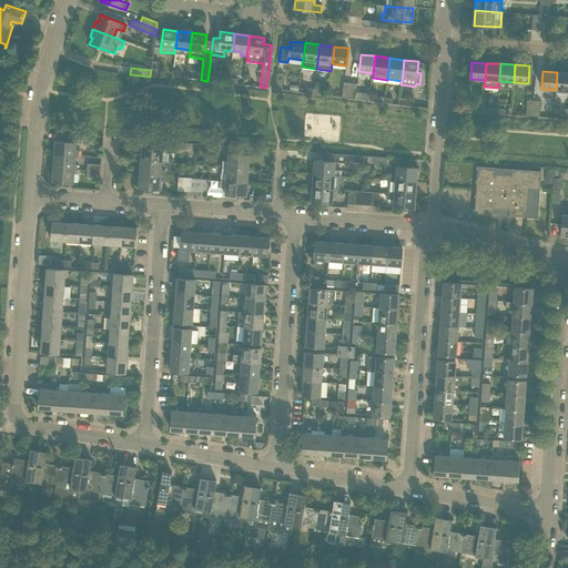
[(567,72),(557,72),(556,90),(556,93),(567,93),(567,72)]
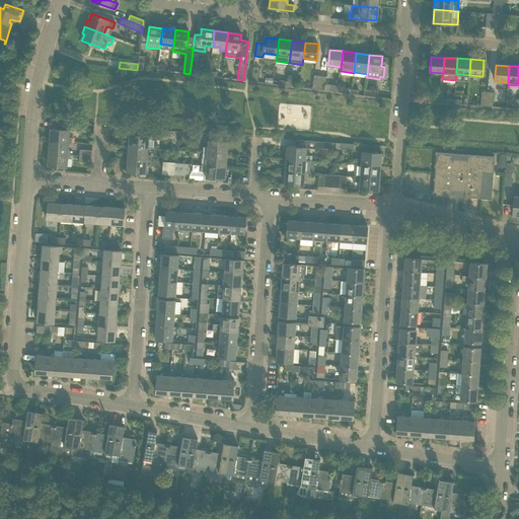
[(51,129),(50,141),(68,142),(71,143),(72,138),(68,138),(69,131),(75,131),(75,123),(58,122),(58,129),(51,129)]
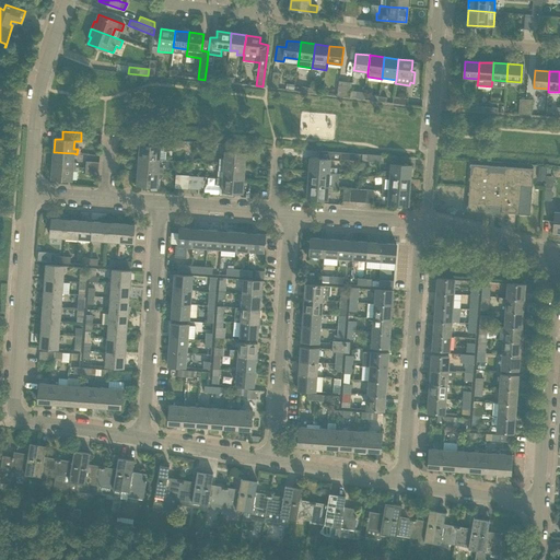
[(161,147),(151,146),(140,144),(140,146),(139,159),(160,161),(162,161),(162,160),(166,161),(166,150),(165,148),(161,147)]
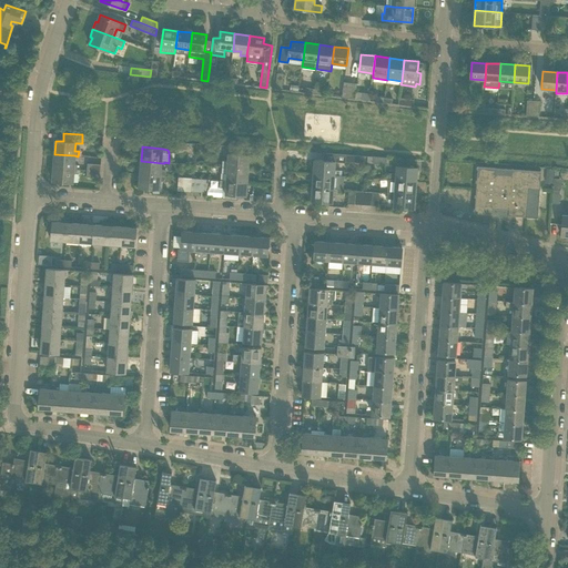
[(227,153),(227,160),(222,160),(221,166),(224,168),(249,169),(250,155),(227,153)]
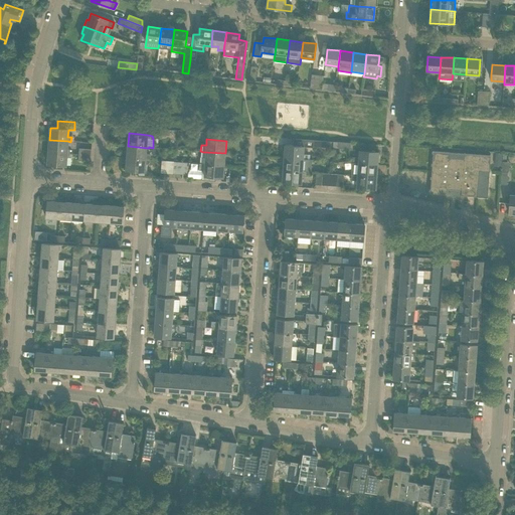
[(49,140),(49,152),(69,154),(70,150),(67,150),(67,141),(49,140)]
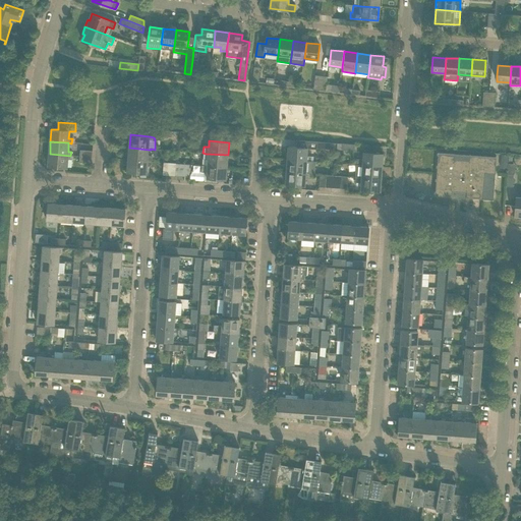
[(307,149),(298,148),(288,147),(287,160),(306,161),(309,162),(309,157),(307,157),(307,149)]
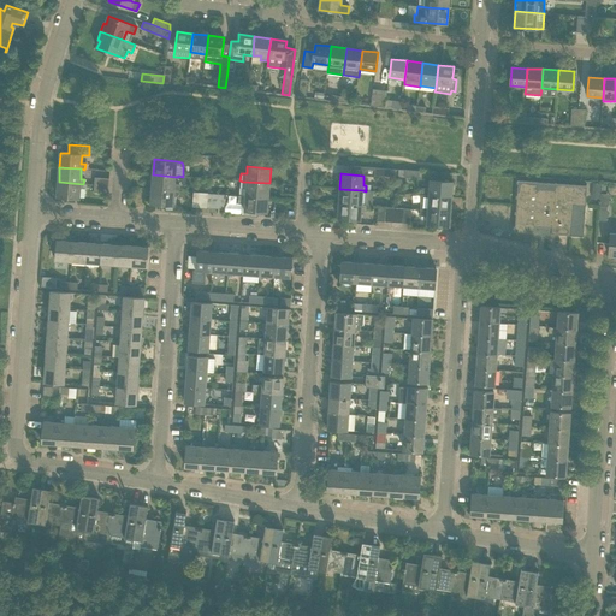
[(153,175),(152,189),(178,191),(178,187),(175,187),(176,177),(153,175)]
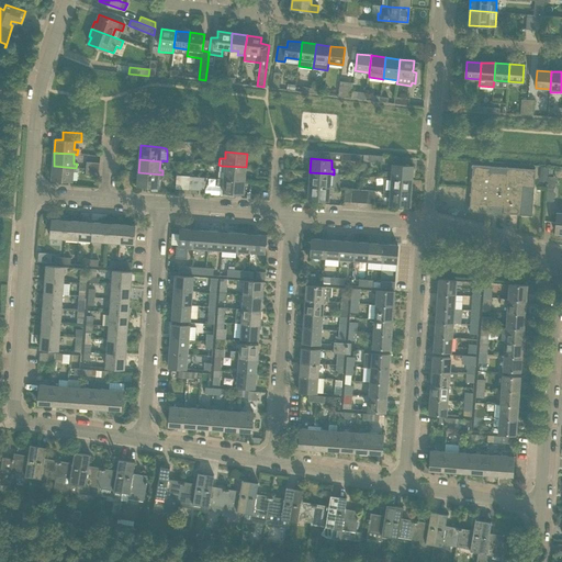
[(222,166),(218,165),(218,171),(224,171),(224,179),(245,180),(246,167),(222,166)]
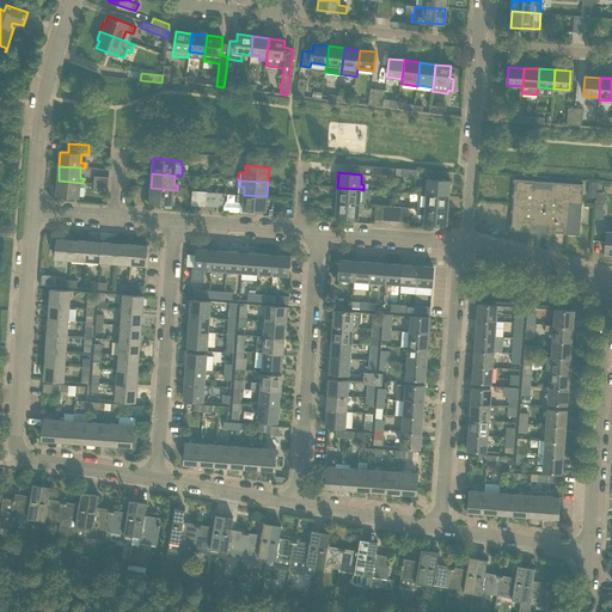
[(418,187),(418,194),(426,194),(448,196),(450,181),(427,179),(427,188),(418,187)]
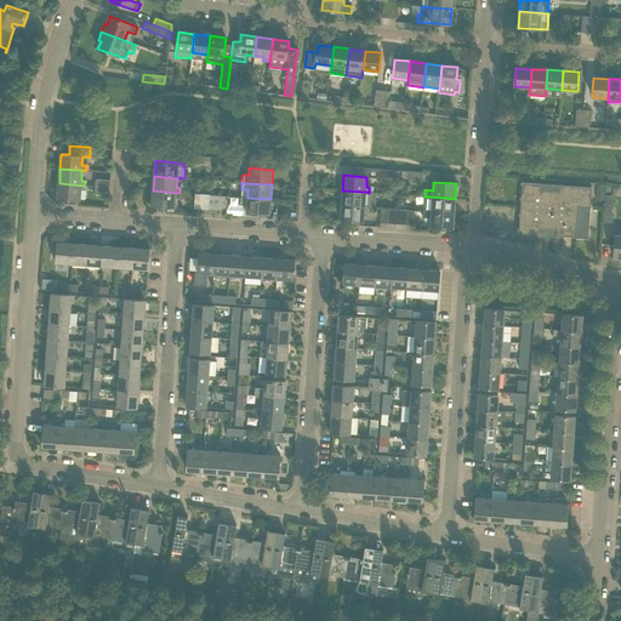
[(560,183),(560,184),(522,182),(518,233),(539,234),(539,233),(556,234),(556,237),(588,239),(592,187),(560,183)]
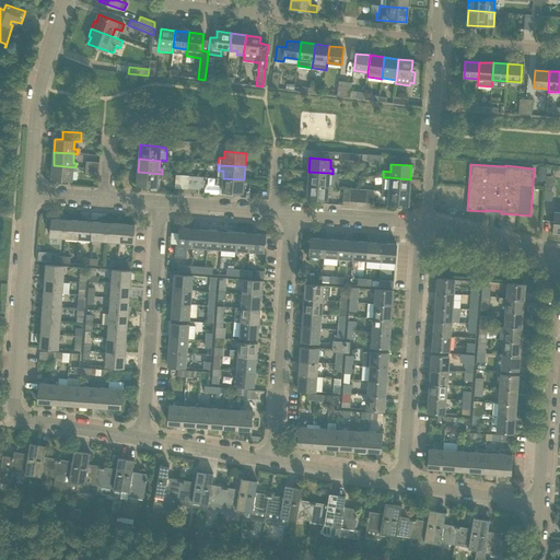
[(76,167),(54,165),(53,178),(51,178),(51,179),(72,181),(72,179),(71,179),(72,171),(76,172),(76,167)]
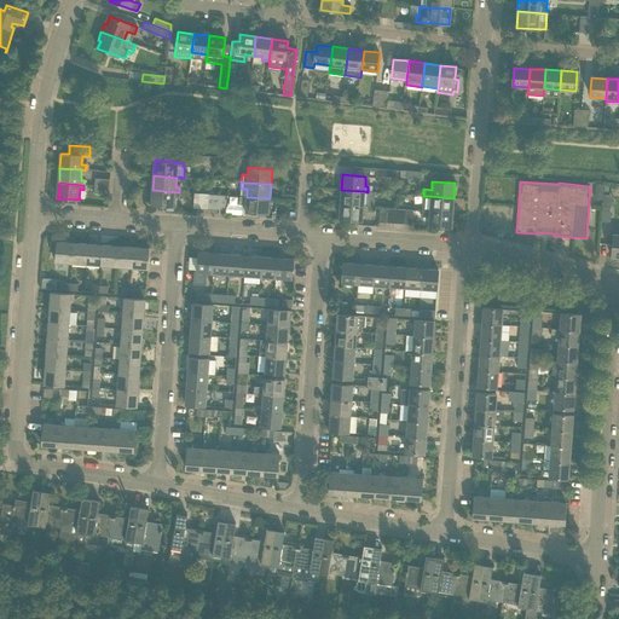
[(594,184),(593,200),(602,200),(603,184),(594,184)]
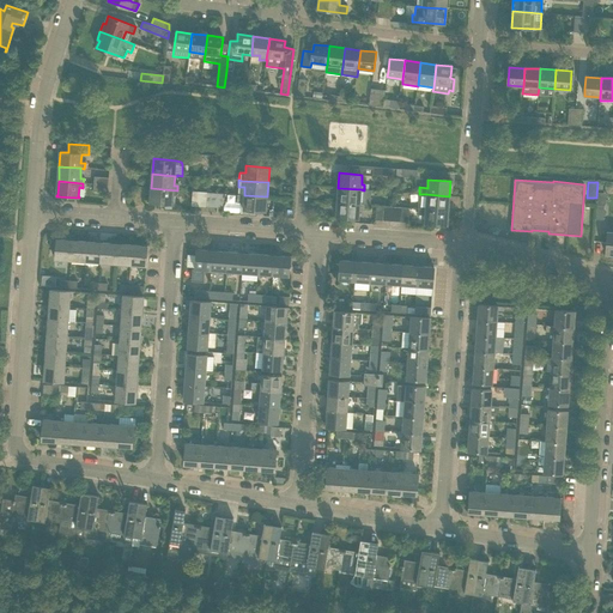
[(177,190),(151,188),(151,202),(150,202),(173,205),(173,195),(176,195),(177,190)]
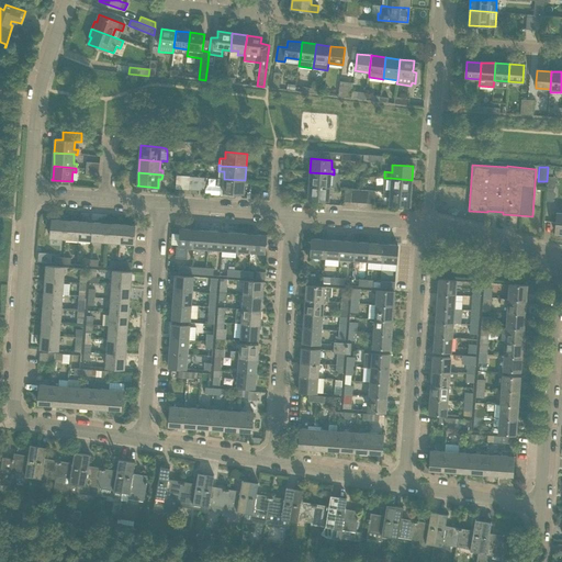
[(330,173),(310,172),(308,186),(335,188),(337,188),(338,175),(334,175),(330,173)]
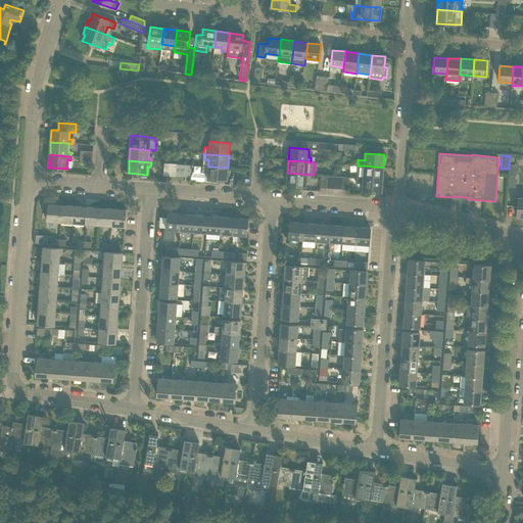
[(357,171),(357,178),(361,178),(363,178),(382,180),(383,168),(364,165),(358,165),(357,171)]
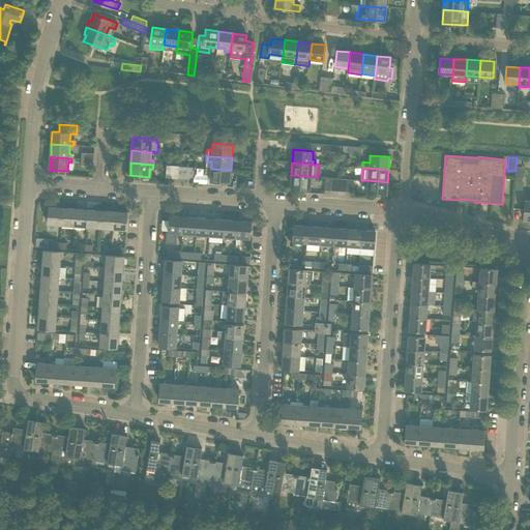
[(205,175),(208,175),(207,184),(206,184),(206,185),(222,186),(223,182),(229,183),(230,183),(231,170),(211,169),(205,169),(205,175)]
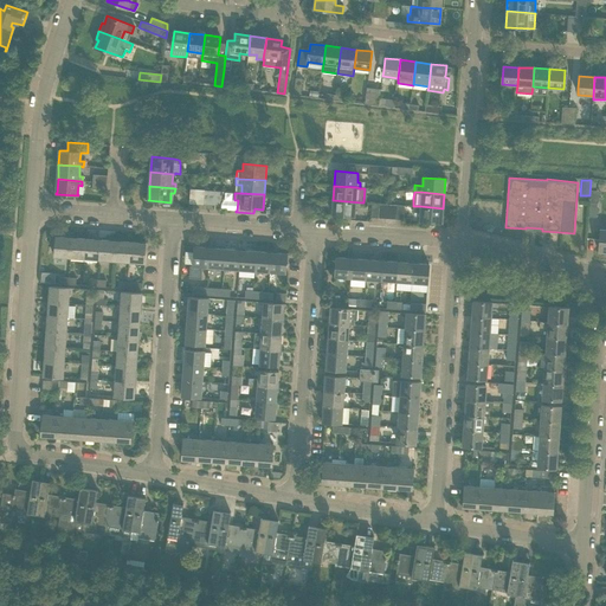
[(361,202),(333,200),(331,214),(354,217),(355,207),(361,208),(361,202)]
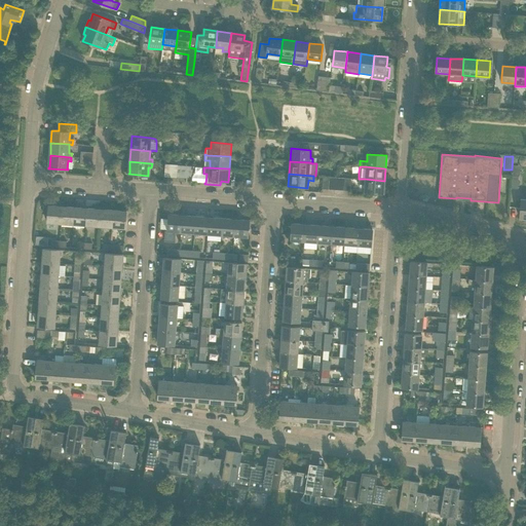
[(359,179),(358,184),(365,185),(365,192),(384,193),(384,181),(365,179),(363,179),(359,179)]
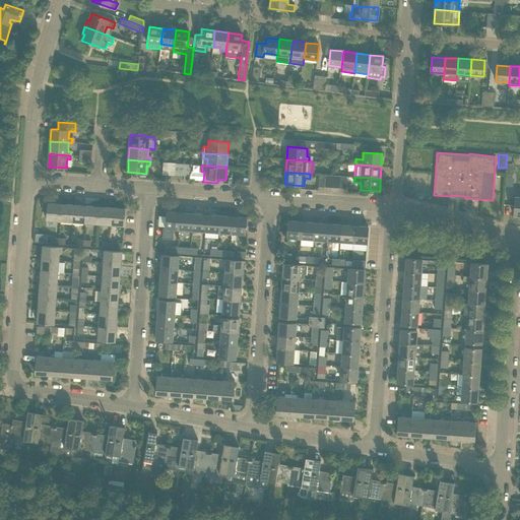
[(59,221),(61,204),(48,203),(47,220),(59,221)]
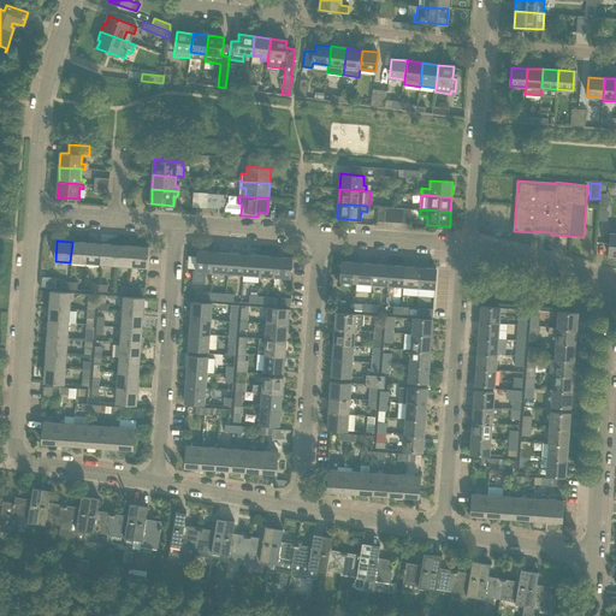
[(72,242),(70,262),(86,264),(87,243),(72,242)]
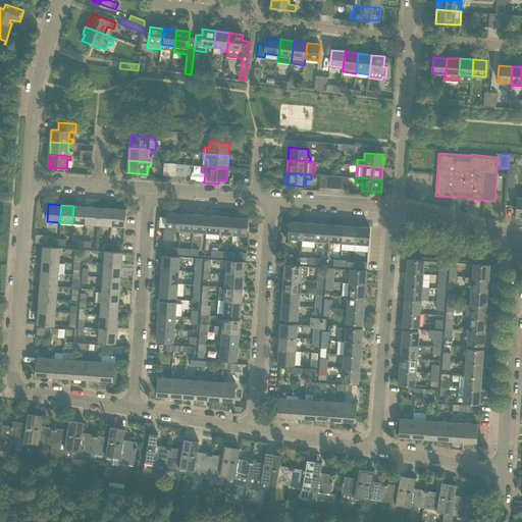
[(87,207),(73,206),(72,223),(86,224),(87,207)]
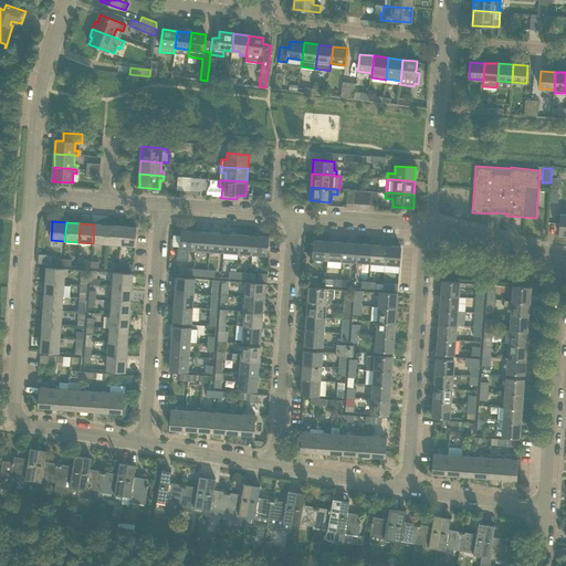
[(94,224),(93,243),(106,243),(107,224),(94,224)]
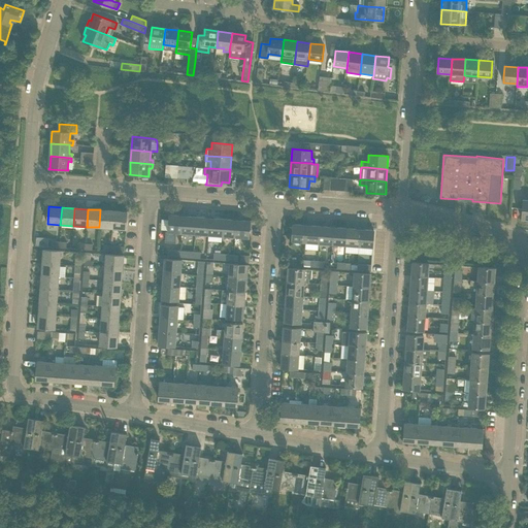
[(100,209),(99,227),(112,228),(113,210),(100,209)]
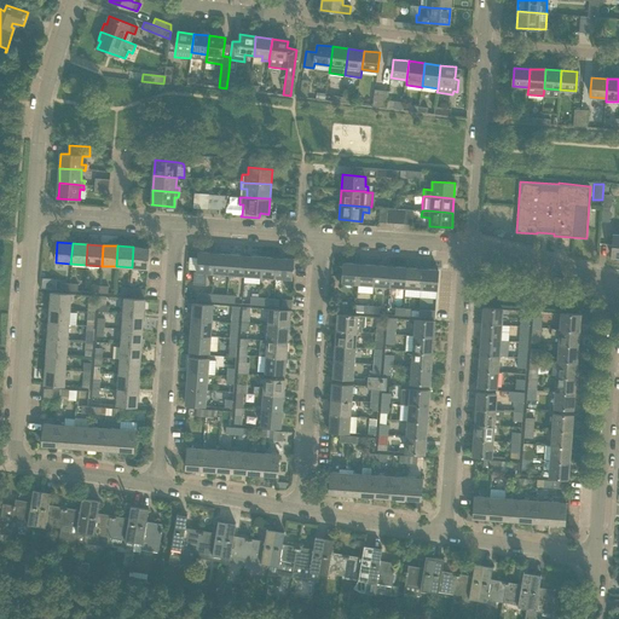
[(149,248),(133,247),(132,267),(146,268),(149,248)]
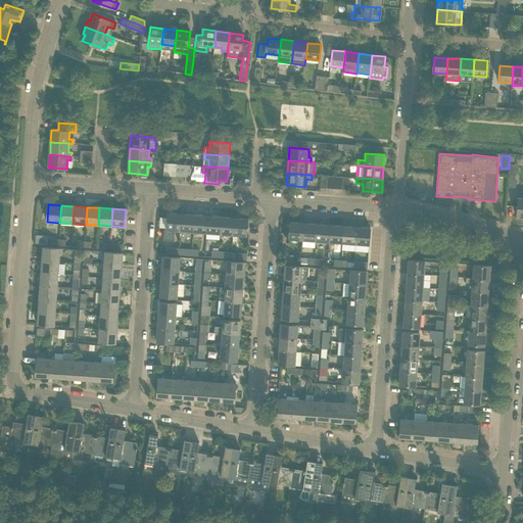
[(180,231),(181,214),(168,212),(167,229),(164,229),(163,240),(174,240),(174,231),(180,231)]
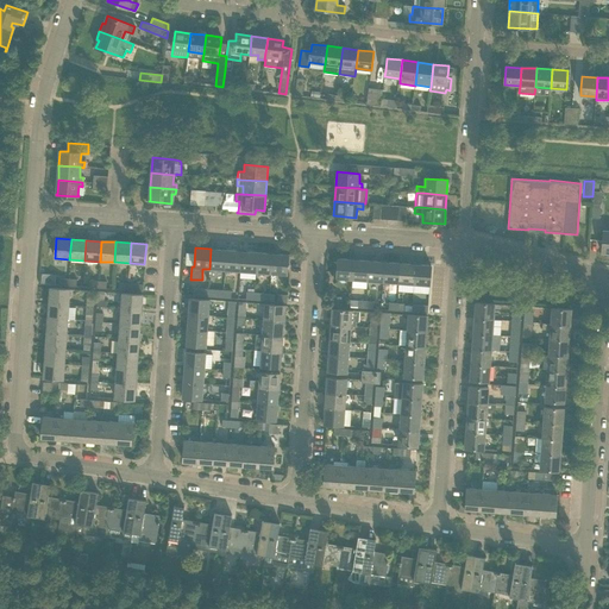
[(226,250),(211,249),(209,269),(225,270),(226,250)]
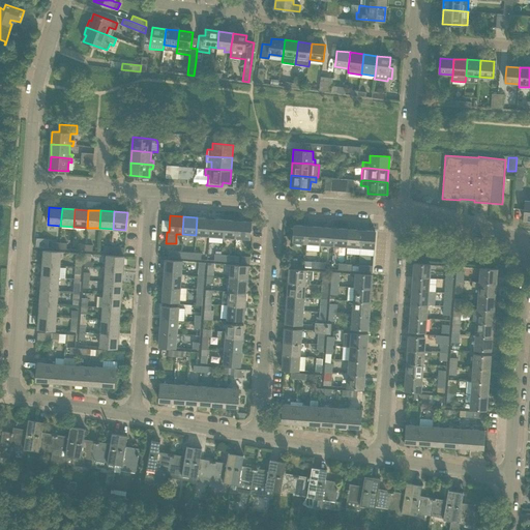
[(197,217),(196,235),(209,236),(210,218),(197,217)]
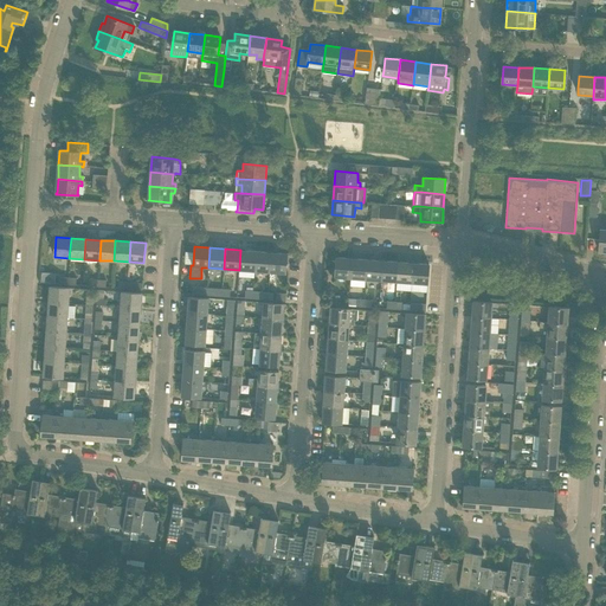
[(240,250),(239,270),(255,271),(256,251),(240,250)]
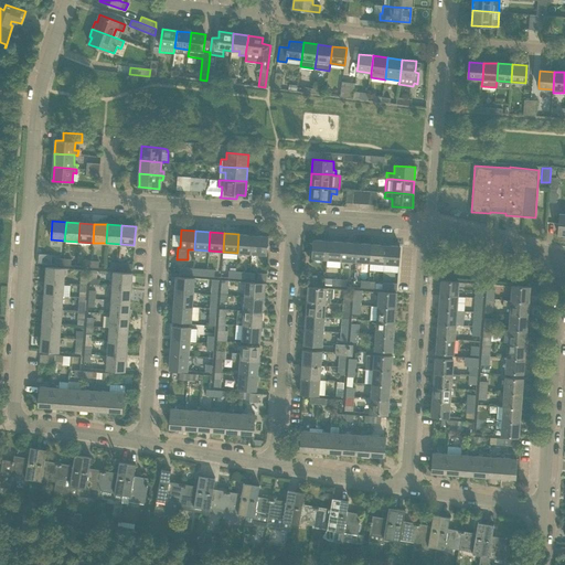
[(253,235),(238,234),(237,253),(252,254),(253,235)]
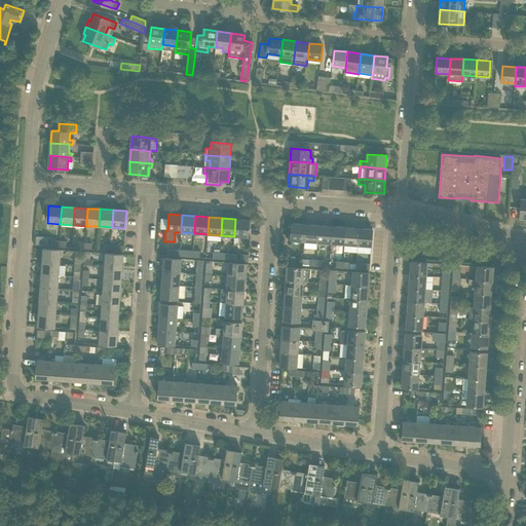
[(235,219),(234,236),(248,237),(249,220),(235,219)]
